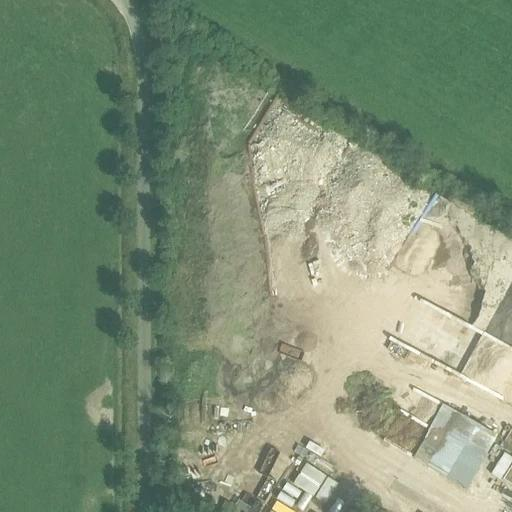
[(388,189),(379,203),(420,228),(436,203),(400,180),(392,192),(388,189)]
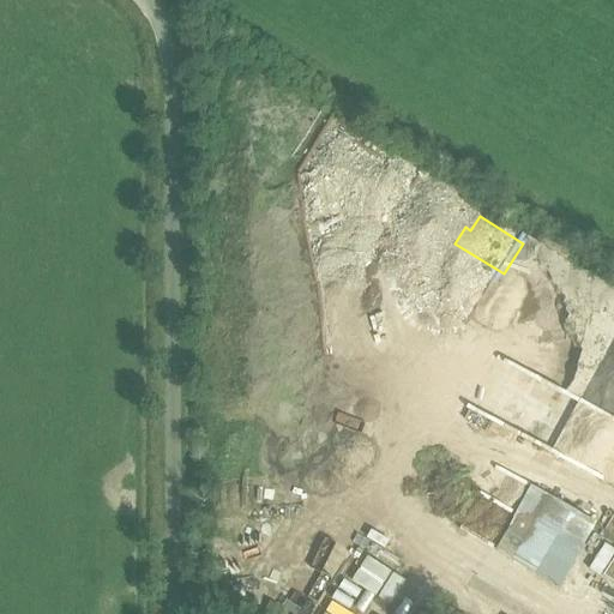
[(341,312),(345,280),(333,277),(329,311),(341,312)]
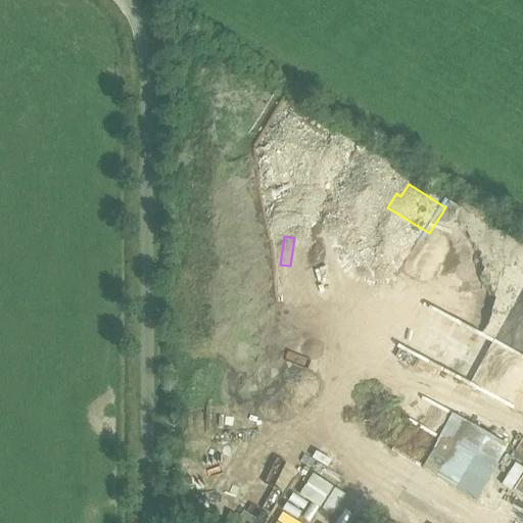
[(427,435),(419,412),(400,418),(410,441),(427,435)]
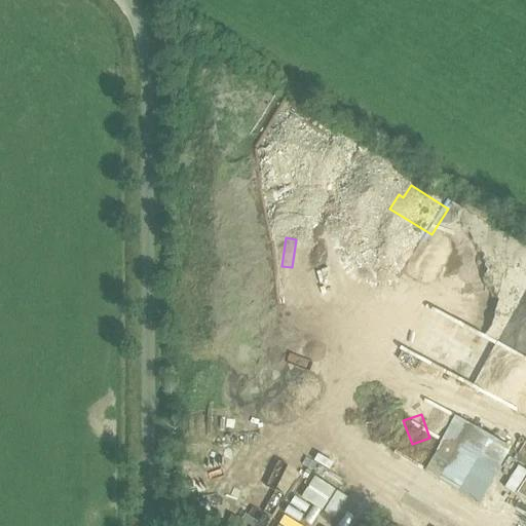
[(479,503),(512,448),(457,416),(424,472),(479,503)]
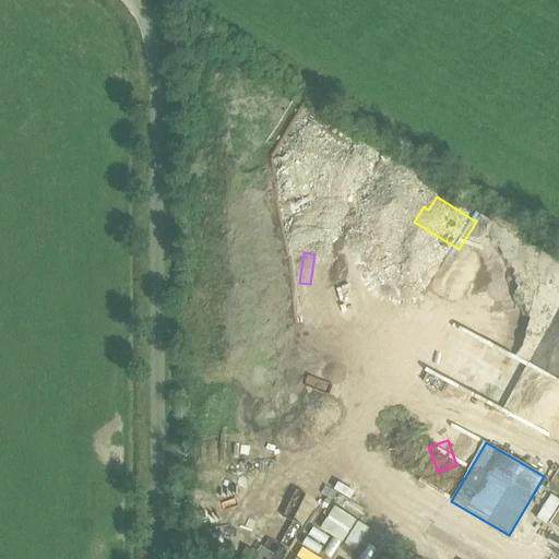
[(300,462),(316,468),(321,455),(307,449),(300,462)]
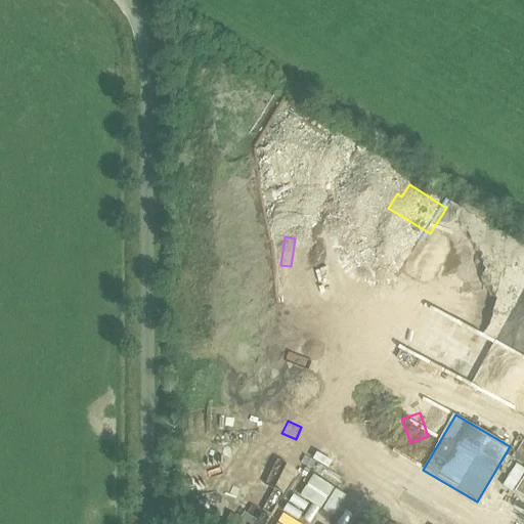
[(253,460),(277,472),(289,449),(265,437),(253,460)]
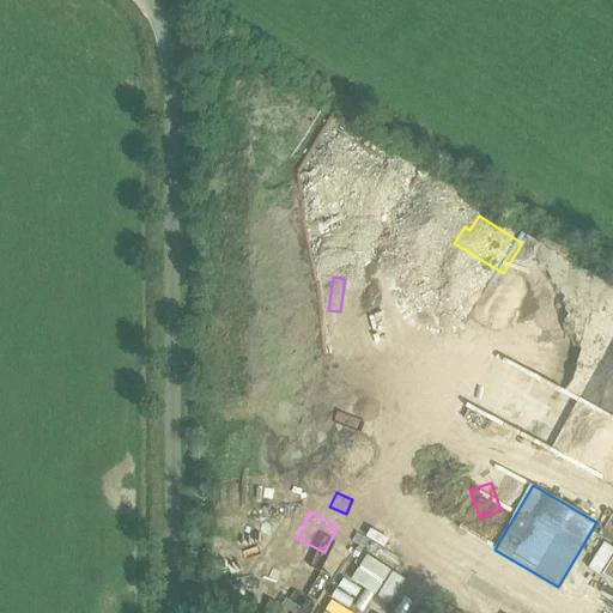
[(252,592),(267,608),(291,588),(275,570),(252,592)]
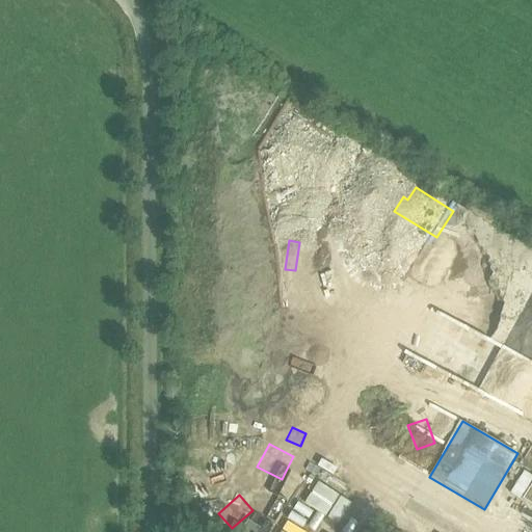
[(419,531),(423,520),(413,516),(407,531),(419,531)]
